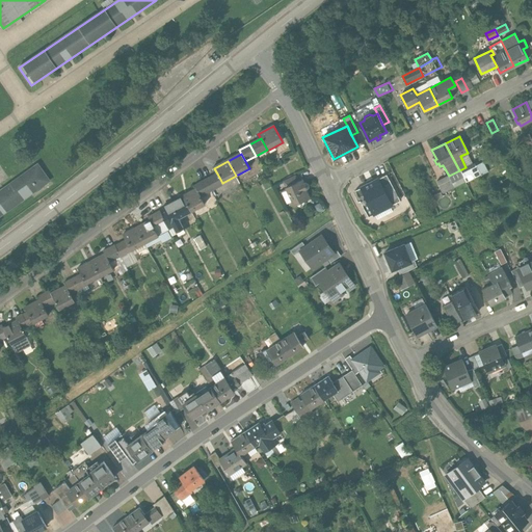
[(0,216),(50,181),(37,164),(0,190),(0,216)]
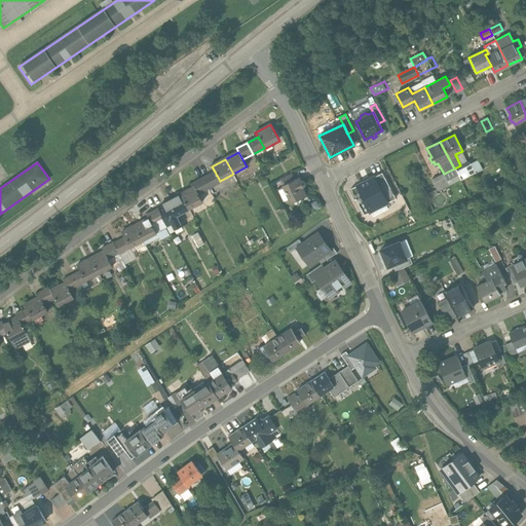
[(467,163),(461,167),(460,165),(454,168),(460,180),(473,174),(467,163)]
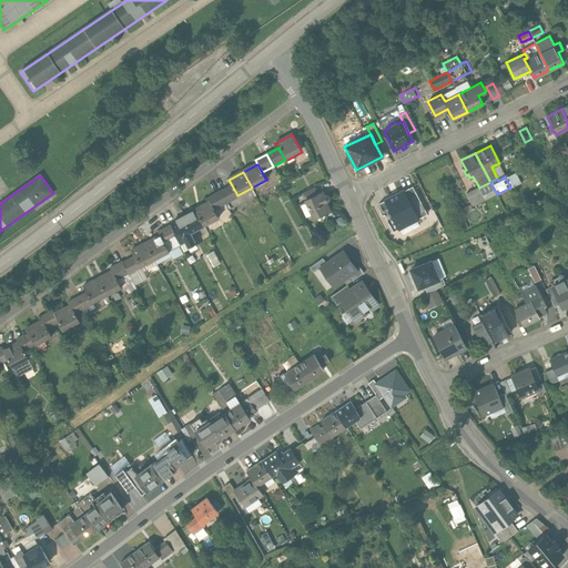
[(497,194),(490,182),(479,188),(485,201),(497,194)]
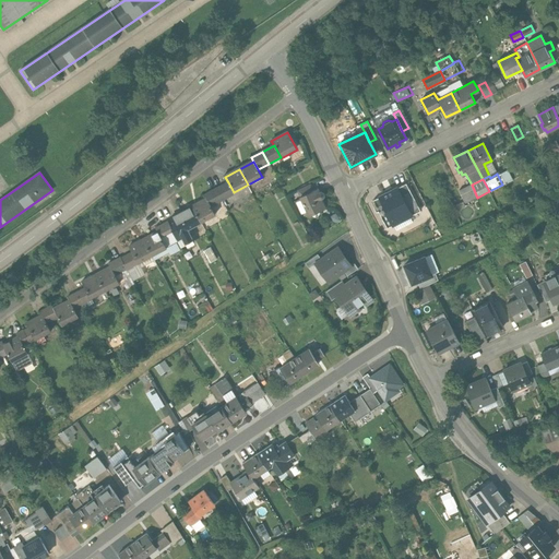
[(217,189),(223,200),(235,193),(234,192),(228,182),(217,189)]
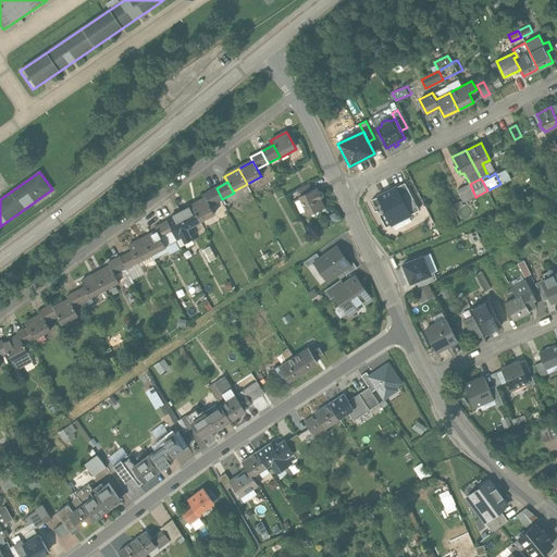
[(419,210),(405,183),(371,200),(385,227),(419,210)]
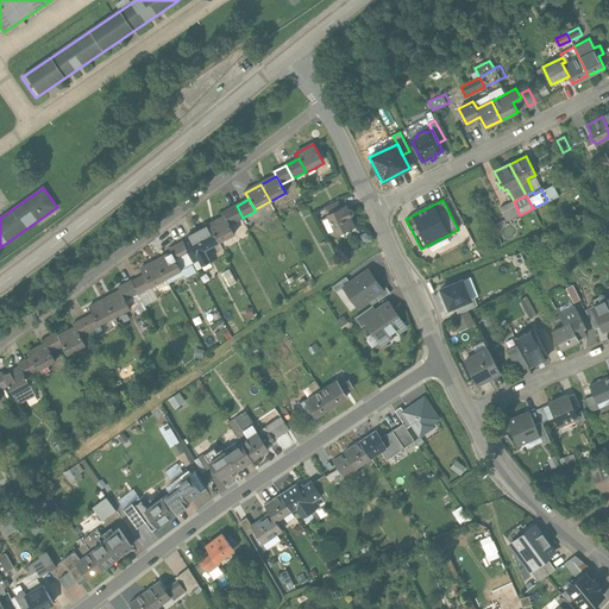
[(327,214),(341,207),(338,201),(325,207),(327,214)]
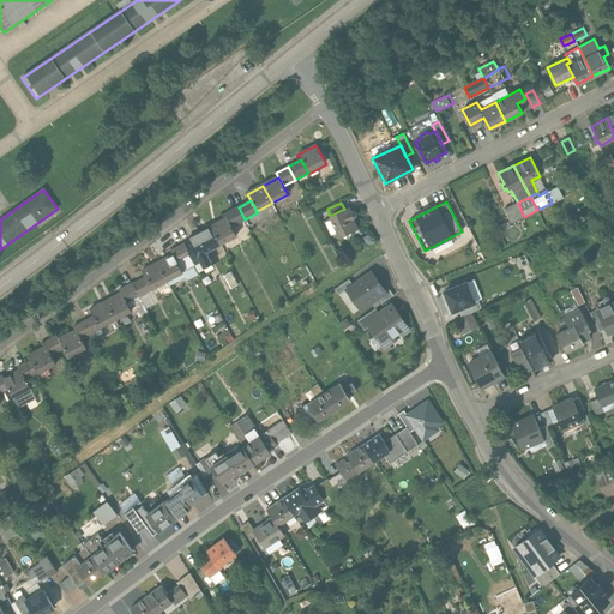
[(524,217),(518,203),(503,210),(510,223),(524,217)]
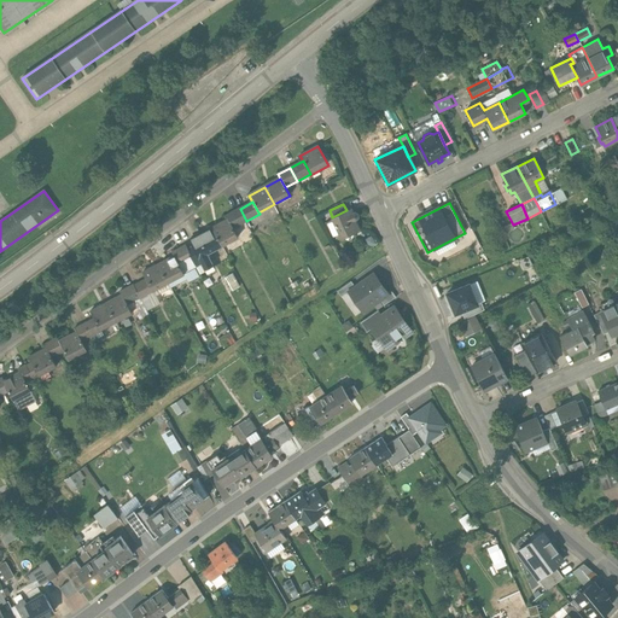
[(234,228),(246,221),(240,209),(227,216),(229,219),(234,228)]
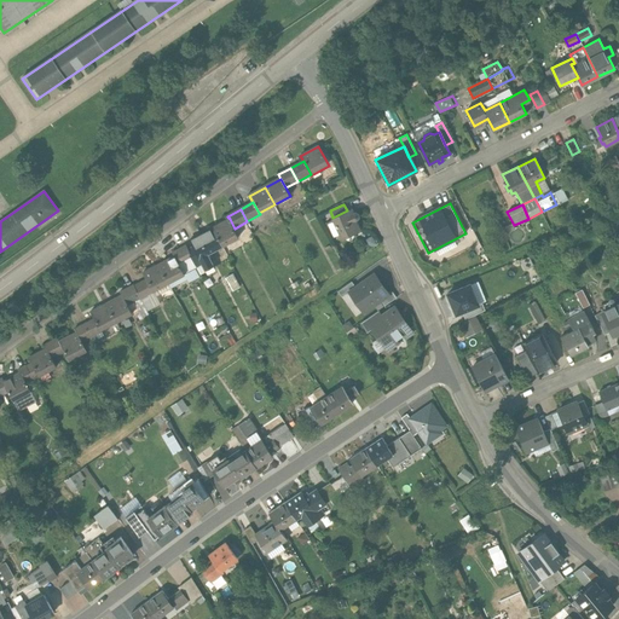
[(347,210),(333,218),(341,236),(343,235),(345,237),(345,238),(346,239),(347,239),(348,241),(350,241),(351,239),(352,239),(352,238),(353,238),(353,237),(353,236),(353,235),(353,233),(360,231),(354,220),(357,219),(358,218),(358,217),(358,215),(358,214),(357,213),(356,213),(354,213),(353,213),(348,215),(347,210)]
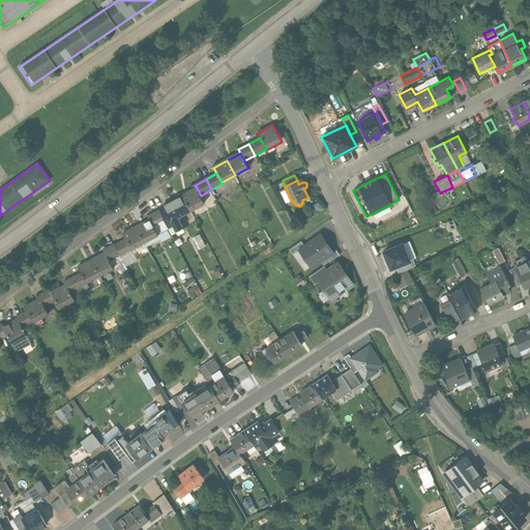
[(183,195),(192,210),(205,203),(201,196),(197,187),(183,195)]
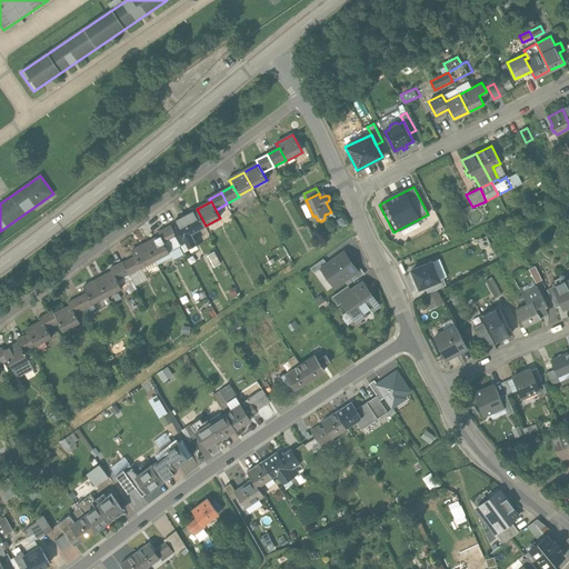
[(189,232),(190,233),(206,226),(197,209),(181,217),(185,223),(189,232)]
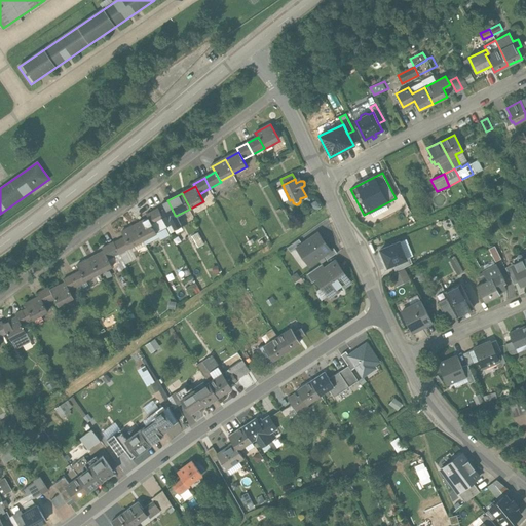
[(171,217),(175,215),(171,207),(159,212),(163,220),(165,223),(172,220),(171,217)]
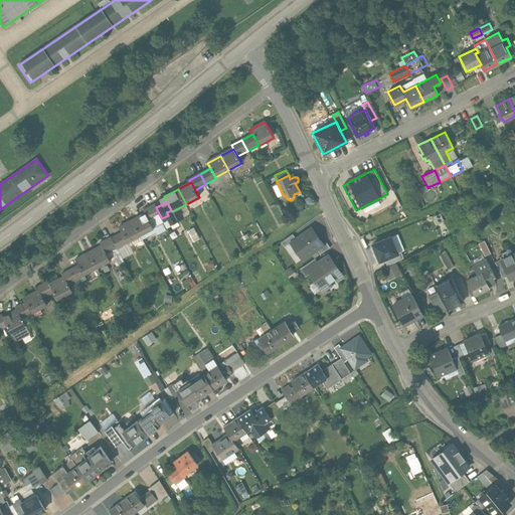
[(150,220),(160,215),(156,207),(155,205),(144,210),(146,213),(150,220)]
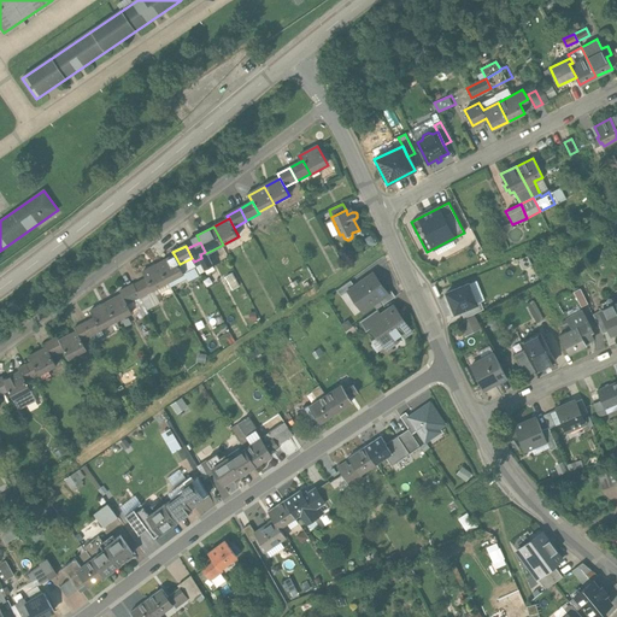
[(200,254),(201,258),(206,269),(212,265),(206,253),(205,252),(200,254)]
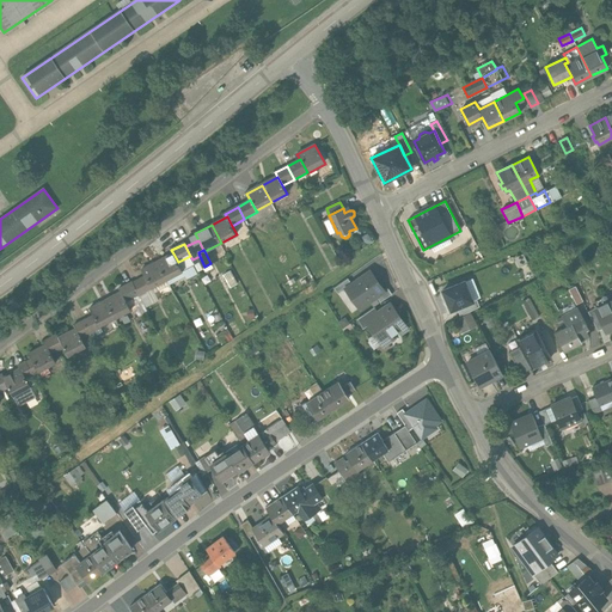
[(157,262),(166,280),(183,271),(178,262),(173,254),(157,262)]
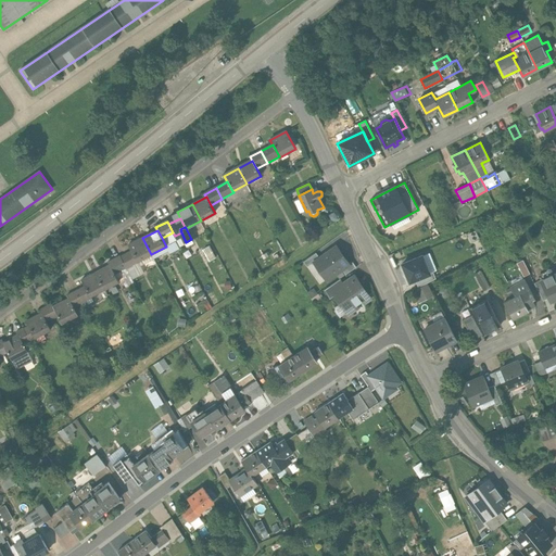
[(137,261),(151,254),(142,238),(128,245),(131,251),(137,261)]
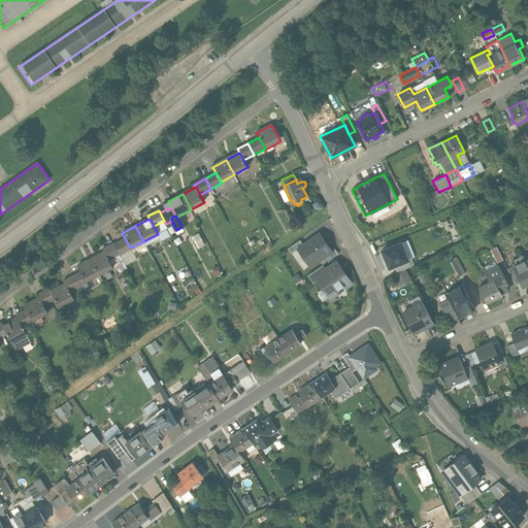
[(330,252),(319,235),(303,245),(298,250),(308,266),(324,256),(330,252)]
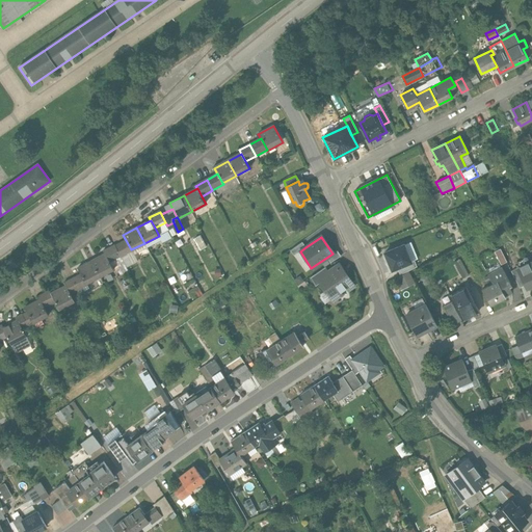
[(132,251),(131,249),(126,240),(115,246),(121,256),(121,257),(132,251)]
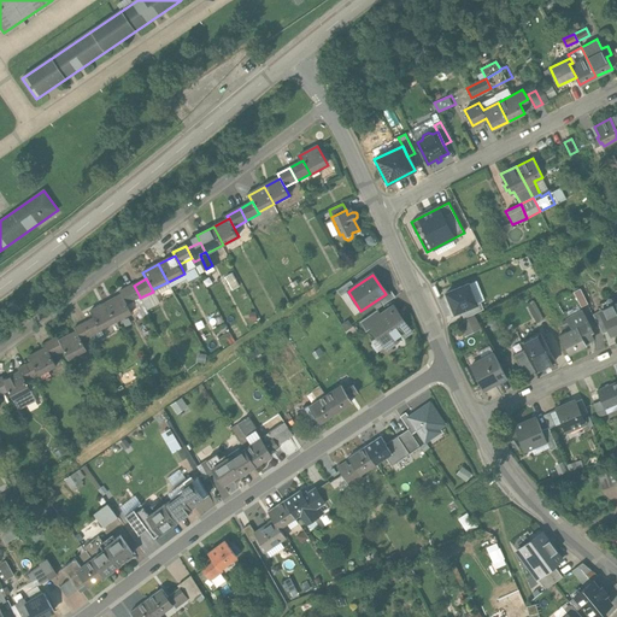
[(348,292),(354,287),(351,281),(335,291),(340,297),(348,292)]
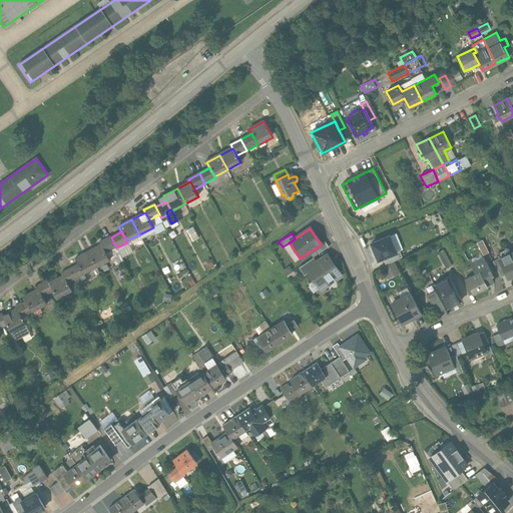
[(116,246),(111,237),(110,236),(100,241),(102,244),(106,252),(116,246)]
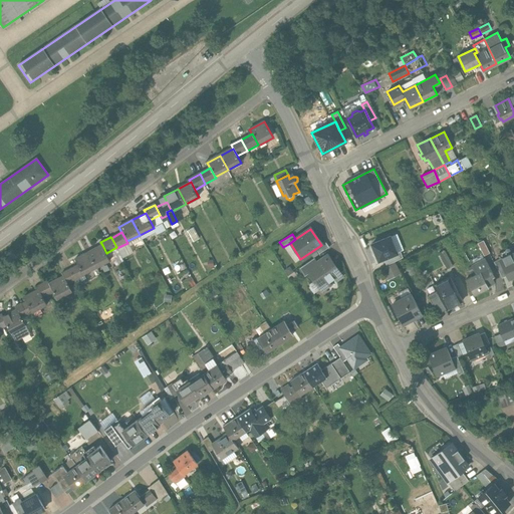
[(397,253),(391,237),(371,244),(378,261),(383,259),(398,254),(397,253)]
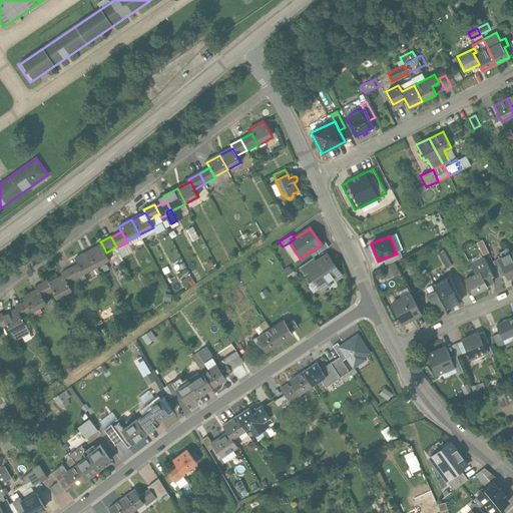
[(476,242),(482,255),(488,252),(482,239),(476,242)]
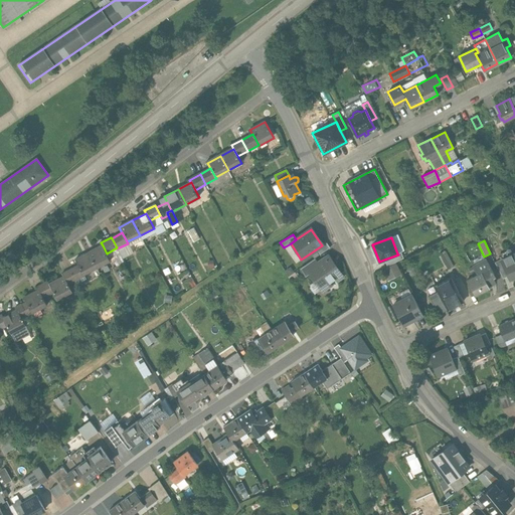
[(326,242),(322,245),(316,249),(320,255),(330,248),(326,242)]
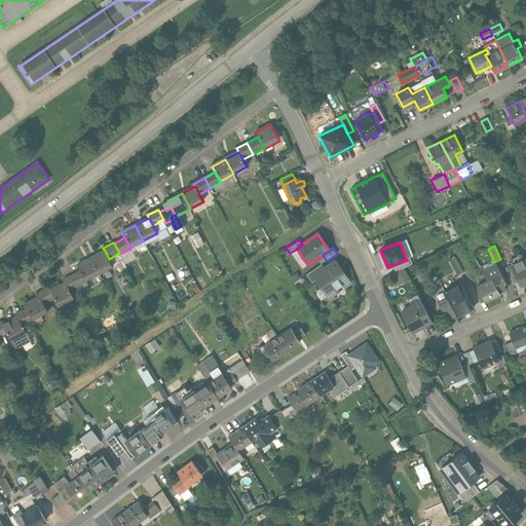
[(297,249),(290,253),(301,269),(307,265),(297,249)]
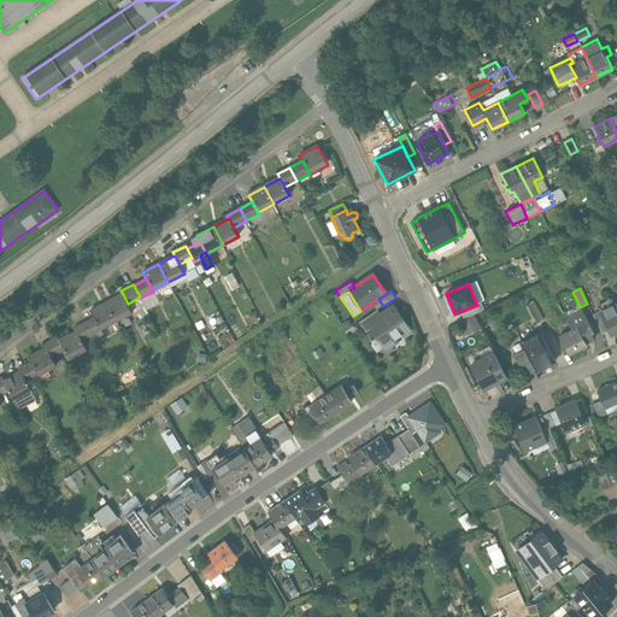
[(107,303),(116,321),(133,312),(128,304),(123,294),(107,303)]
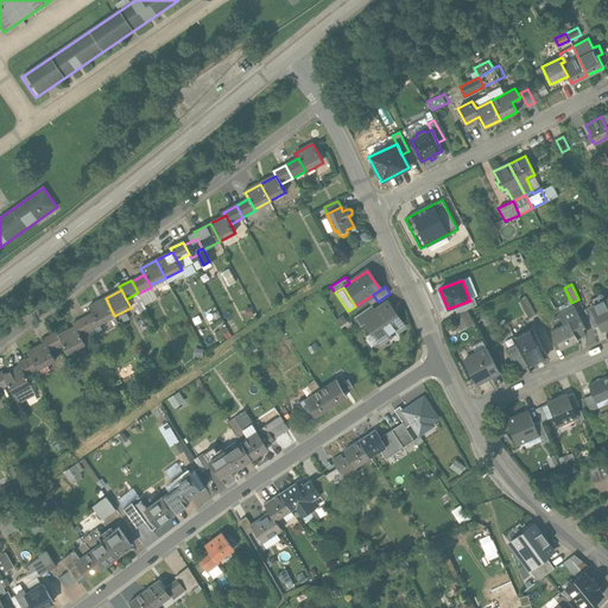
[(99,324),(114,316),(106,298),(89,306),(93,314),(99,324)]
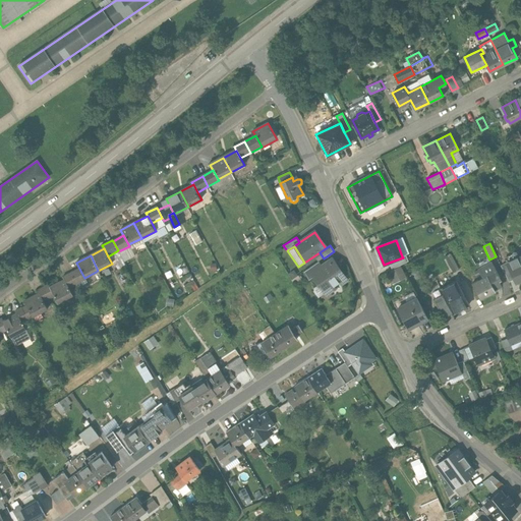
[(403,257),(389,263),(392,270),(400,267),(408,262),(406,255),(402,256),(403,257)]
